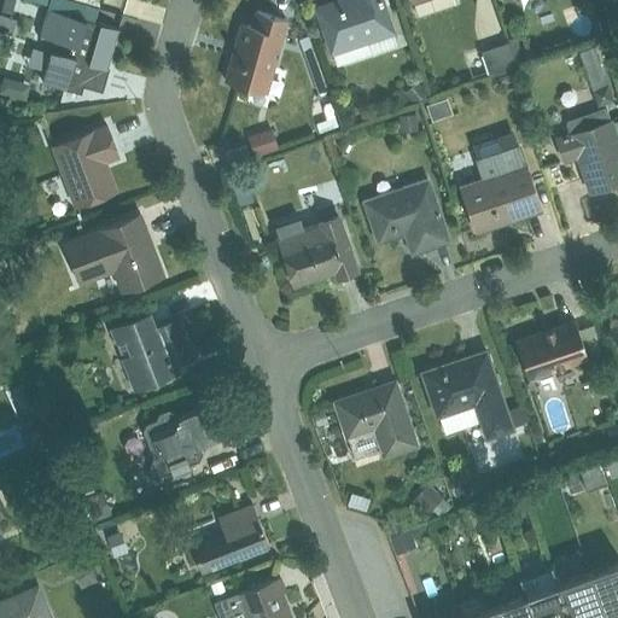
[(86,89),(103,94),(109,71),(108,71),(118,33),(95,25),(99,11),(60,0),(5,0),(3,11),(12,15),(17,0),(22,0),(48,9),(40,39),(54,42),(41,85),(82,98),(86,89)]
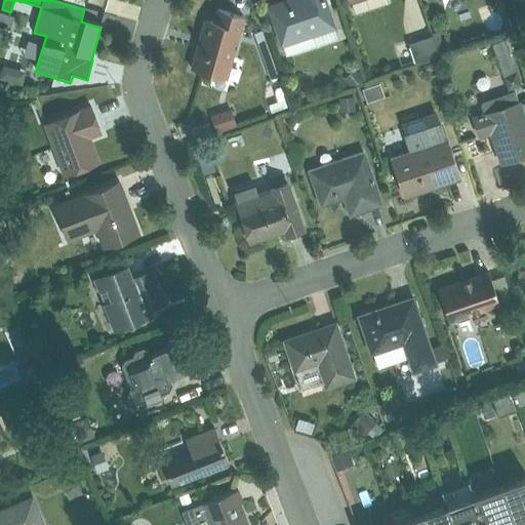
[(51,0),(84,9),(86,0),(51,0)]
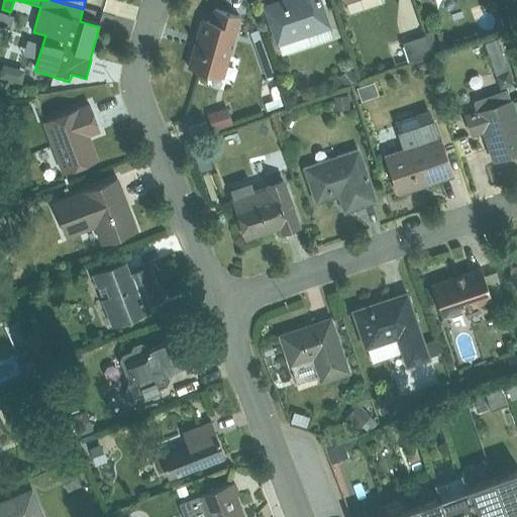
[(282,58),(332,41),(318,0),(292,0),(266,9),(282,58)]
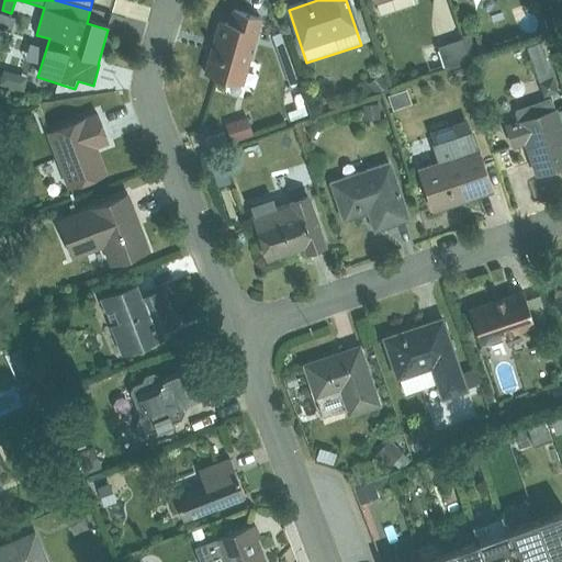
[(413,0),(373,0),(377,6),(378,6),(381,18),(415,7),(413,0)]
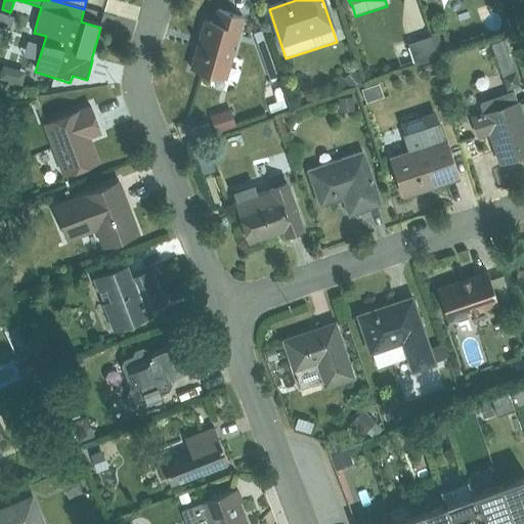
[(225,81),(243,18),(218,12),(215,25),(206,23),(192,72),(225,81)]
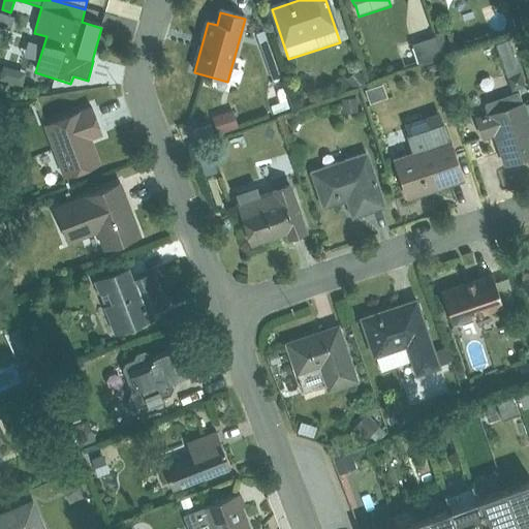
[(528,31),(528,14),(518,19),(523,33),(528,31)]
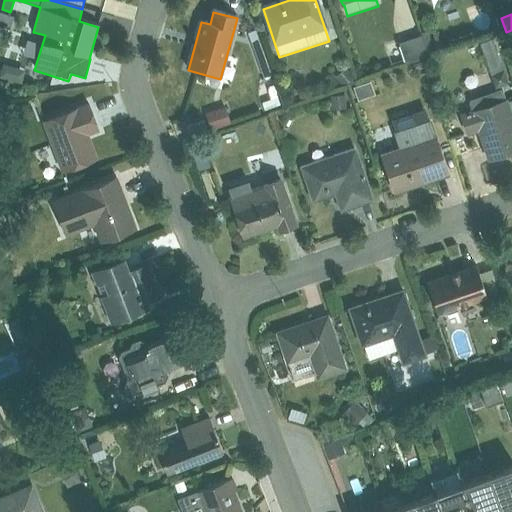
[(13,19),(0,15),(0,29),(9,33),(13,19)]
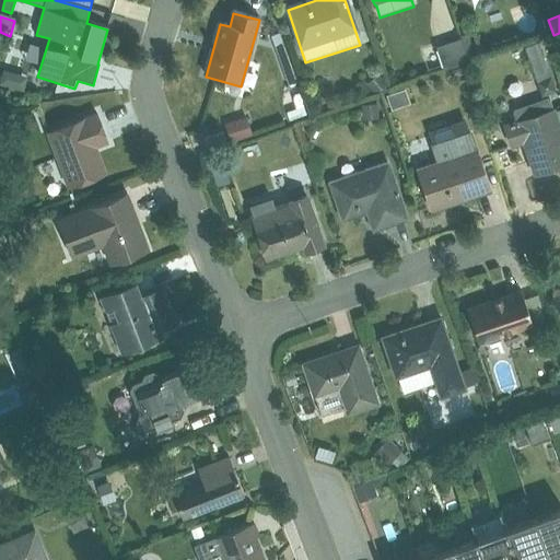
[(279,35),(271,38),(289,88),(296,84),(279,35)]
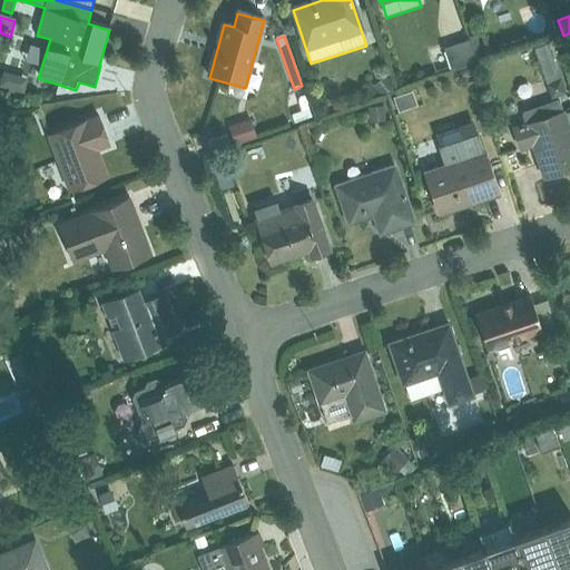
[(478,39),(469,42),(477,64),(484,60),(478,39)]
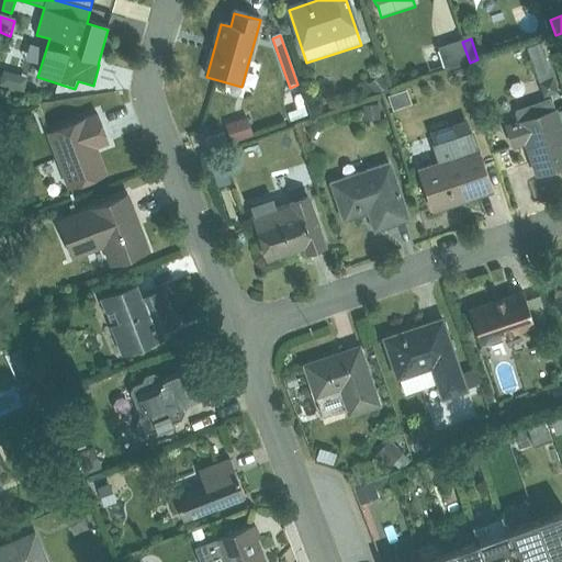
[(561,58),(561,40),(550,47),(560,60),(561,58)]
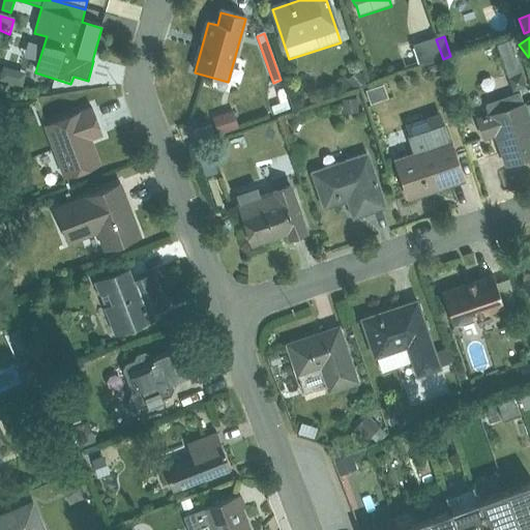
[(414,47),(421,70),(444,62),(443,59),(436,39),(414,47)]
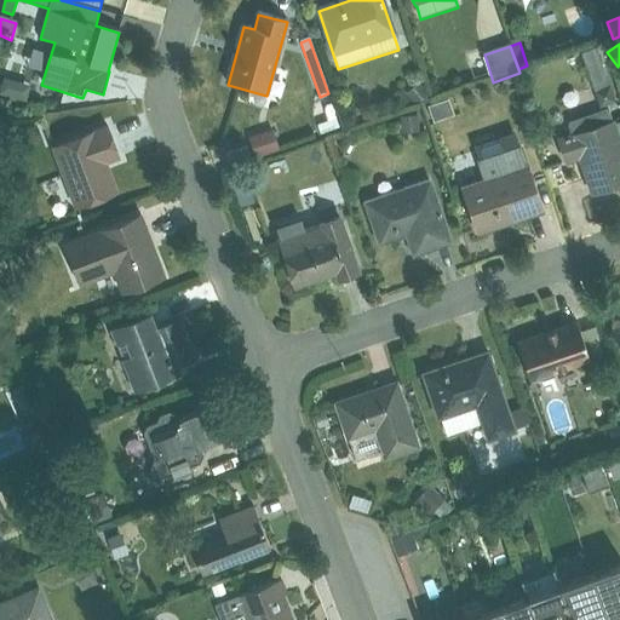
[(30,47),(26,65),(39,69),(44,51),(30,47)]
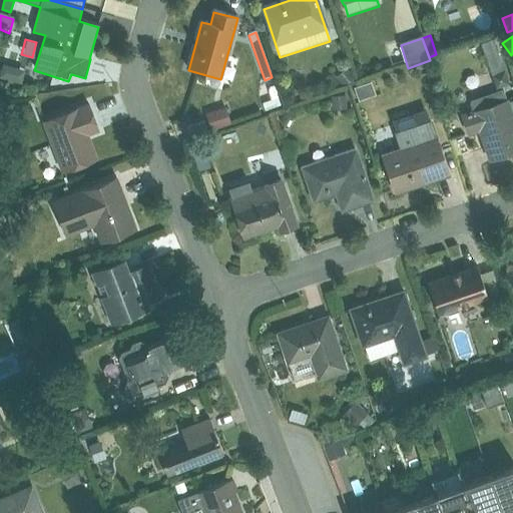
[(499,46),(485,42),(480,59),(494,63),(499,46)]
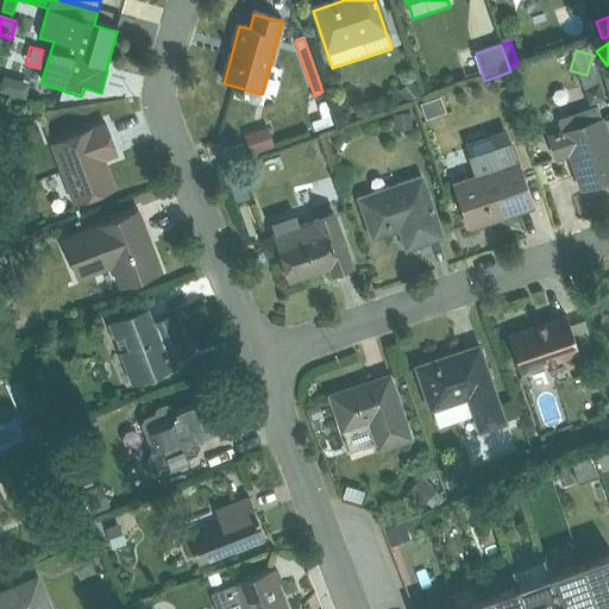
[(422,94),(413,82),(399,94),(408,106),(422,94)]
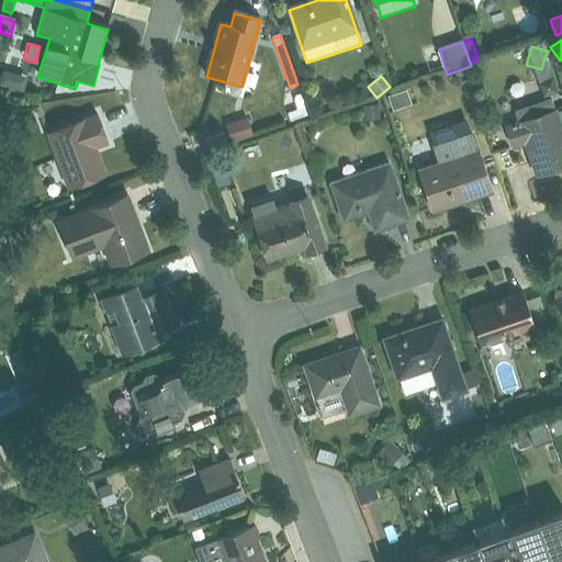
[(554,81),(539,86),(542,99),(559,94),(554,81)]
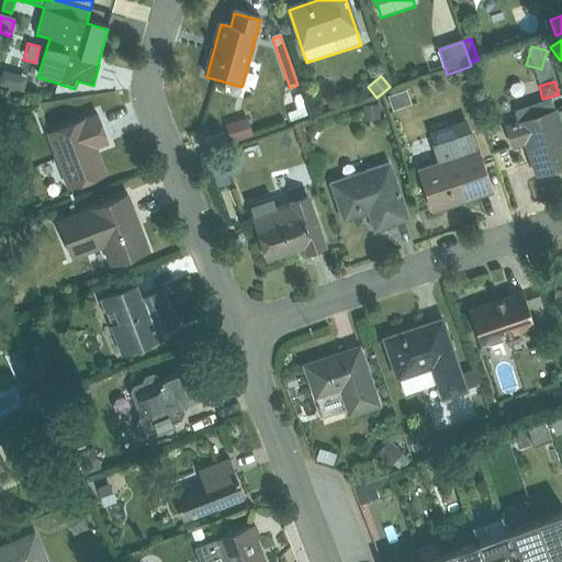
[(406,92),(388,98),(393,112),(411,105),(406,92)]
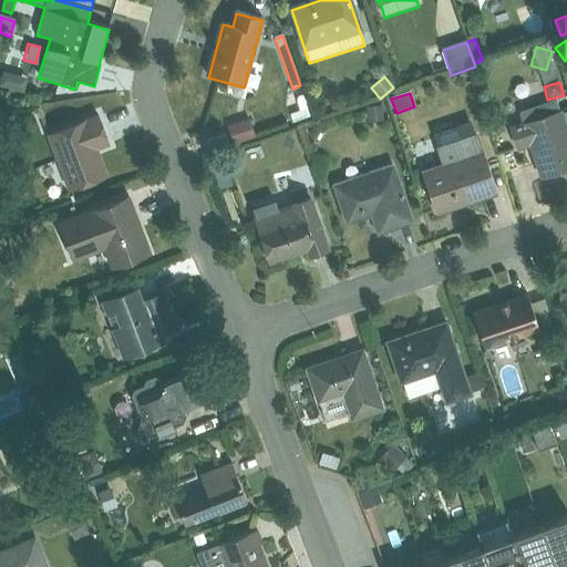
[(543,179),(566,171),(566,130),(562,115),(557,104),(554,102),(522,113),(519,117),(523,124),(509,129),(517,152),(531,147),(543,179)]
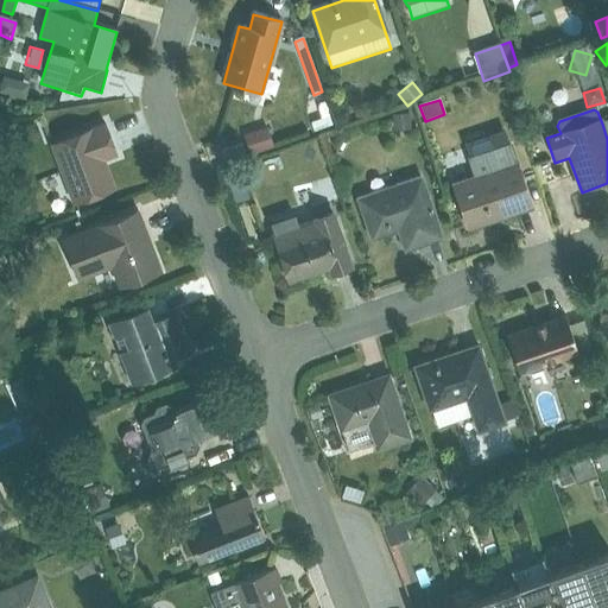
[(411,115),(393,116),(394,134),(412,133),(411,115)]
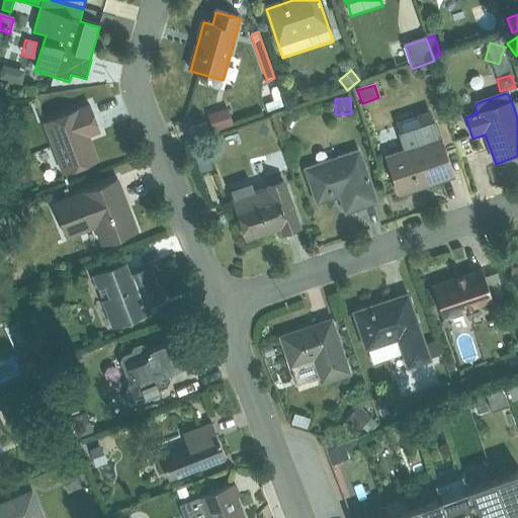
[(265,113),(281,108),(278,99),(262,104),(265,113)]
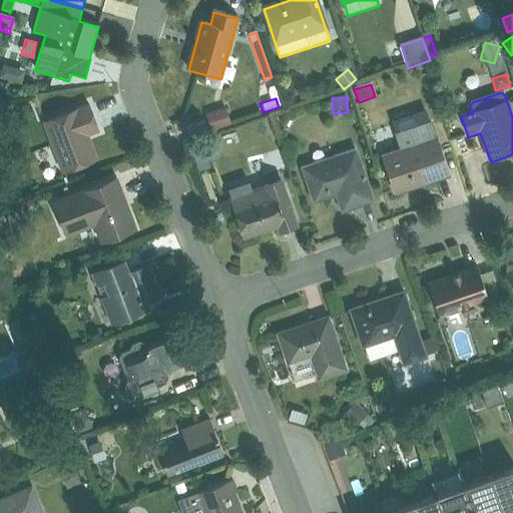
[(42,123),(61,174),(96,161),(86,137),(99,132),(89,106),(42,123)]
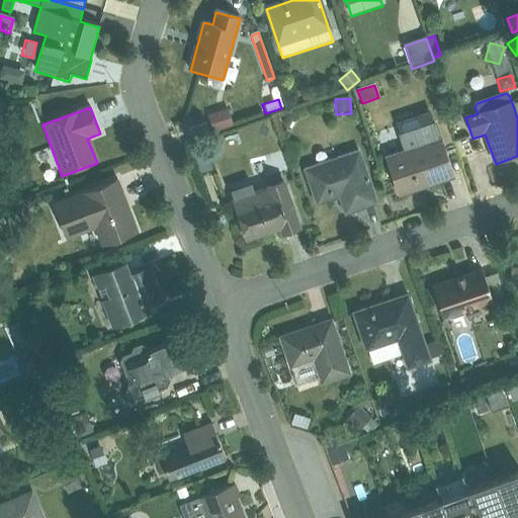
[(207,116),(214,137),(234,130),(227,109),(207,116)]
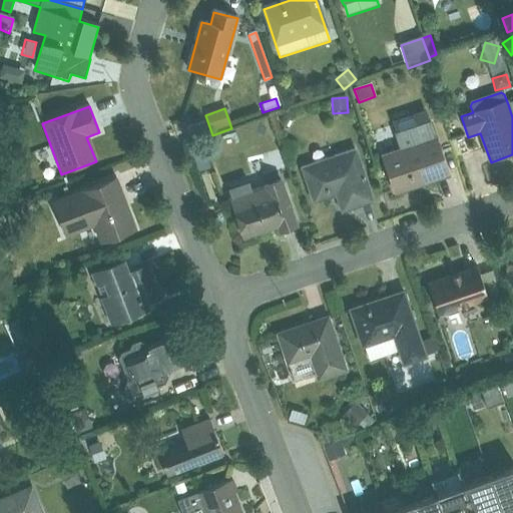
[(396,194),(449,176),(430,121),(430,122),(425,111),(393,122),(397,133),(395,134),(400,149),(382,155),(396,194)]
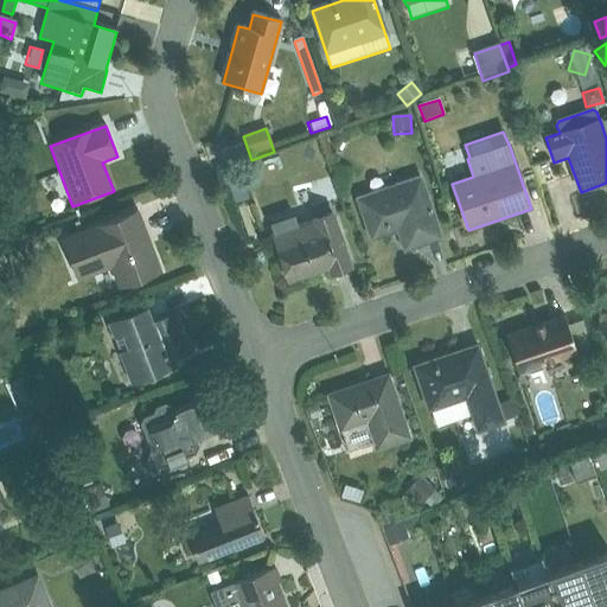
[(406,251),(441,240),(420,178),(356,199),(371,243),(400,234),(406,251)]
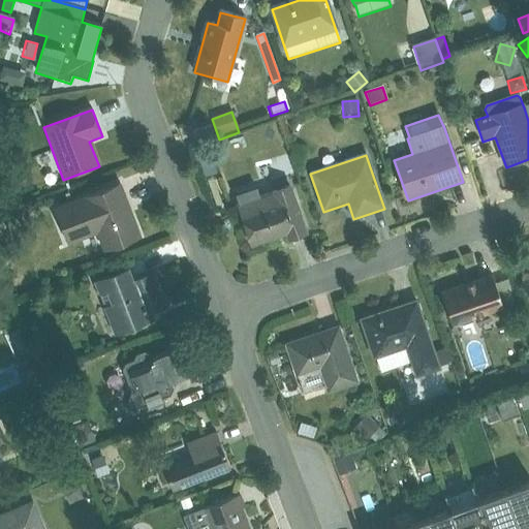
[(199,163),(206,179),(218,175),(212,158),(199,163)]
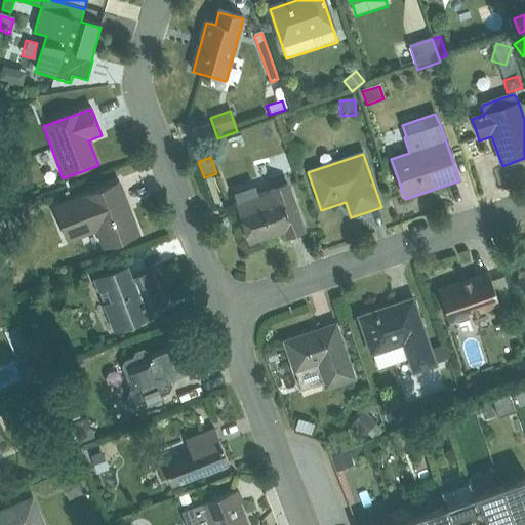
[(103,250),(139,237),(119,184),(53,206),(68,244),(96,234),(103,250)]
